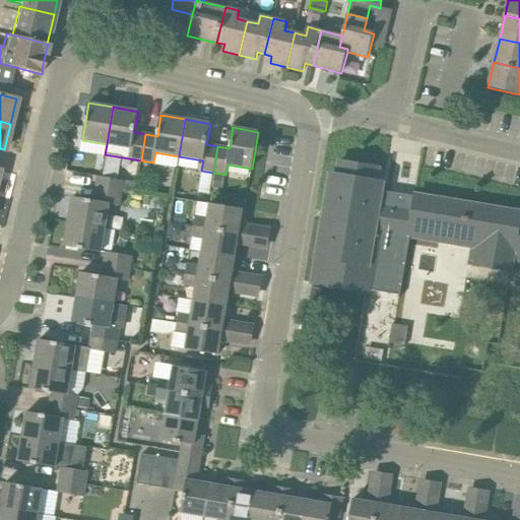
[(363,291),(381,190),(382,183),(376,182),(378,169),(366,167),(339,163),(337,176),(331,175),(313,283),(363,291)]
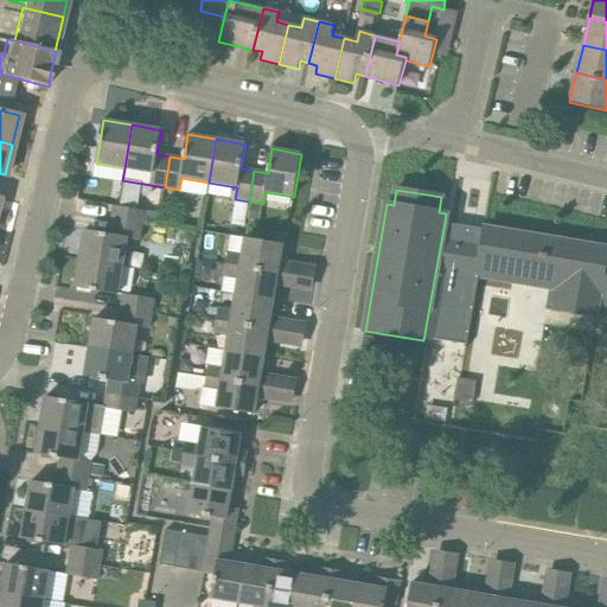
[(250,203),(248,221),(260,222),(262,204),(250,203)]
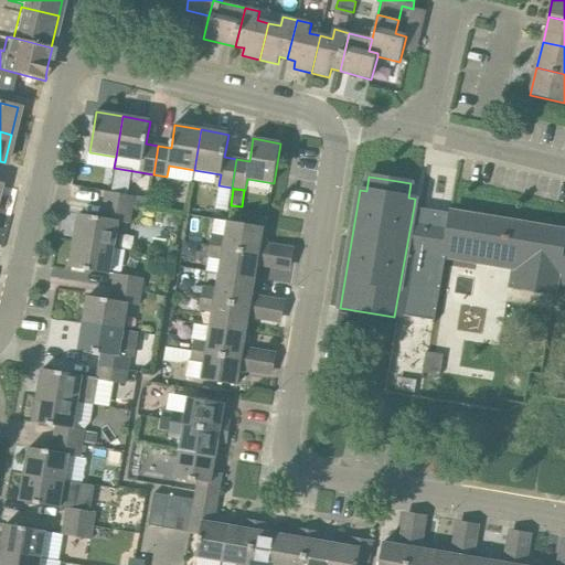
[(104,205),(132,211),(135,196),(106,192),(104,205)]
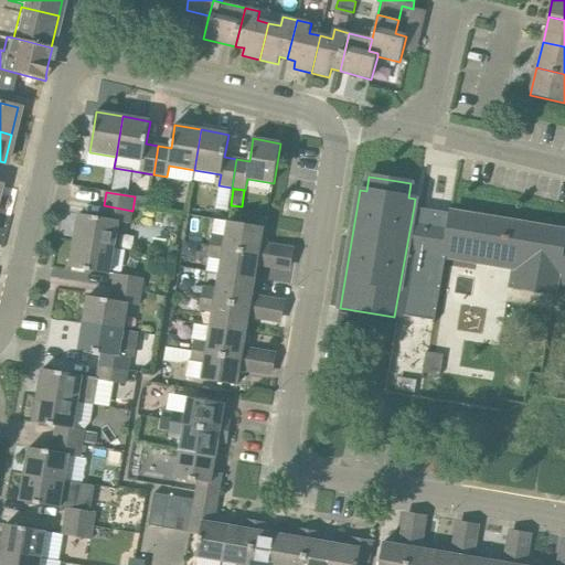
[(135,196),(134,204),(146,205),(148,198),(135,195),(135,196)]
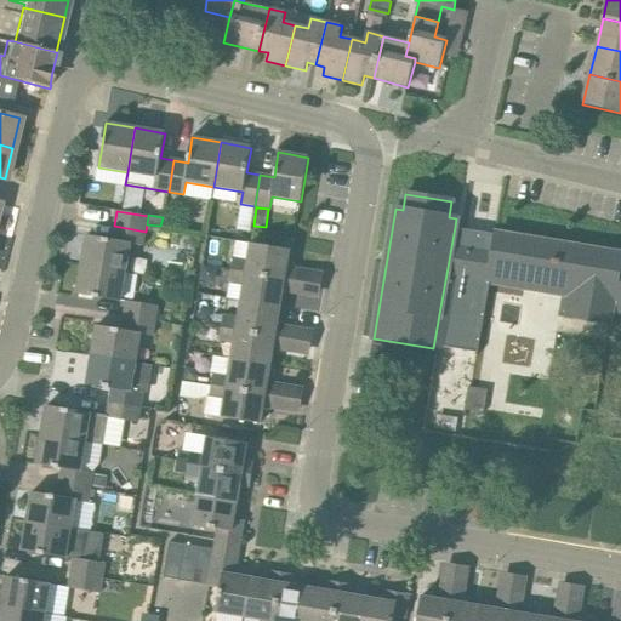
[(142,246),(146,232),(114,226),(112,240),(86,235),(81,265),(126,273),(131,244),(142,246)]
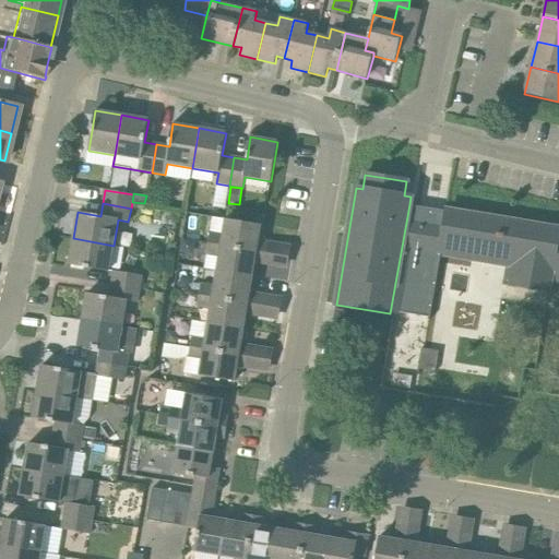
[(409,204),(390,313),(403,316),(430,321),(441,254),(509,265),(507,284),(549,290),(551,281),(558,281),(558,238),(558,228),(447,211),(409,204)]
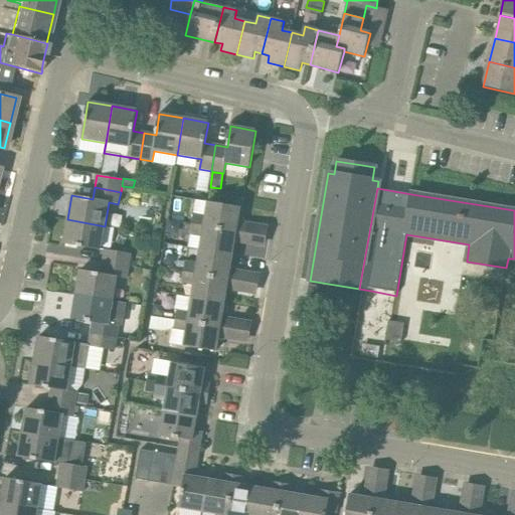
[(191,224),(244,233),(246,223),(237,222),(240,207),(208,202),(205,216),(193,214),(191,224)]
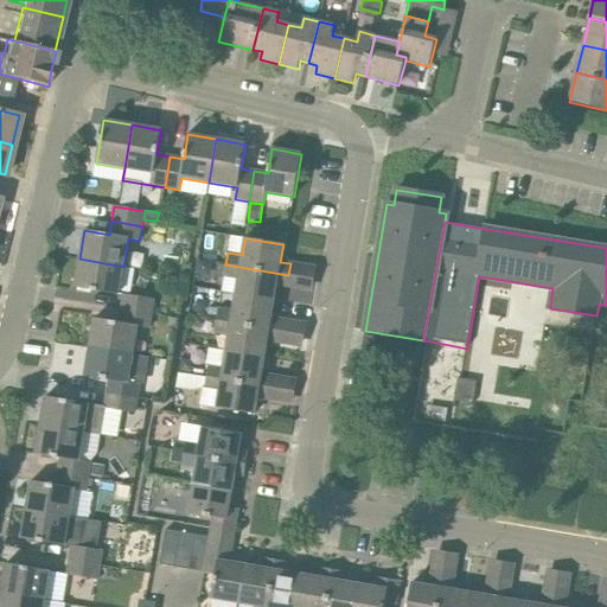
[(119,295),(123,267),(80,259),(75,288),(119,295)]
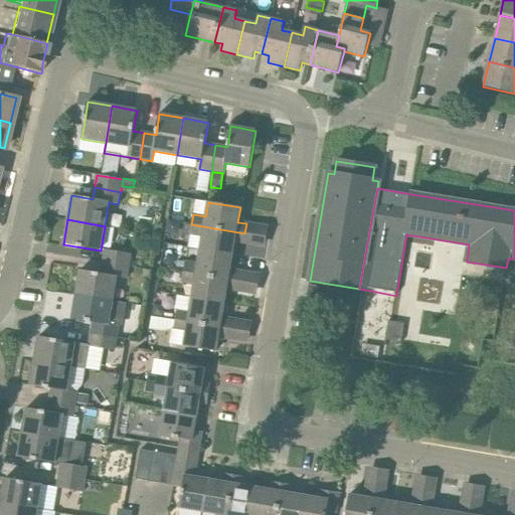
[(179,223),(168,221),(166,232),(177,234),(179,223)]
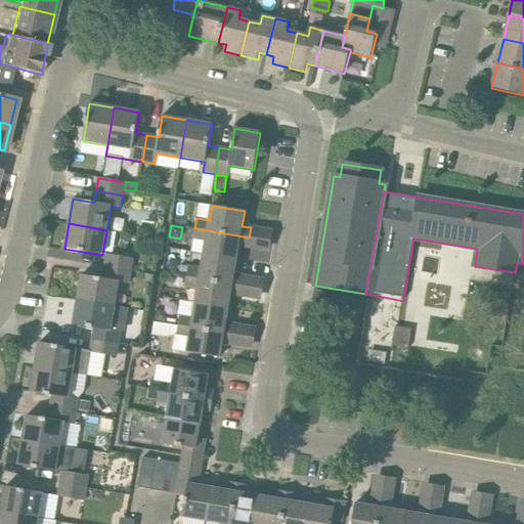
[(247,248),(249,237),(194,228),(193,238),(206,241),(204,255),(236,260),(238,246),(247,248)]
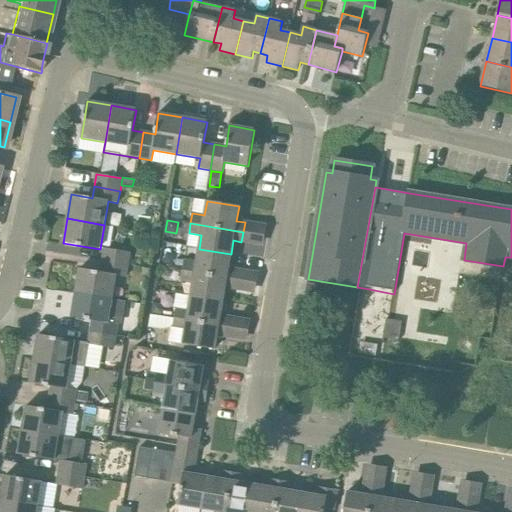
[(102,261),(128,265),(130,253),(104,249),(102,261)]
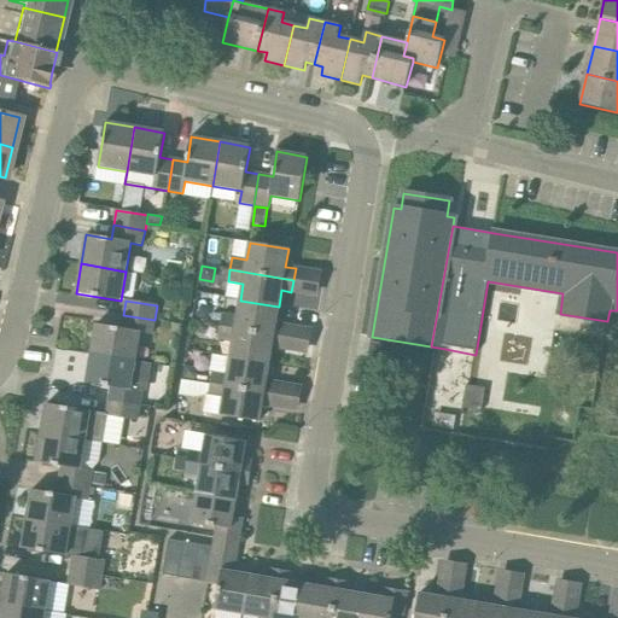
[(275,324),(279,307),(240,301),(238,314),(222,312),(220,326),(284,337),(286,326),(275,324)]
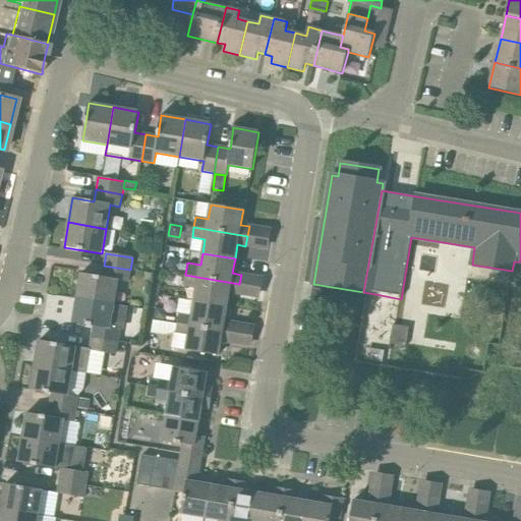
[(128,283),(130,270),(104,266),(102,277),(81,274),(76,298),(114,304),(118,281),(128,283)]
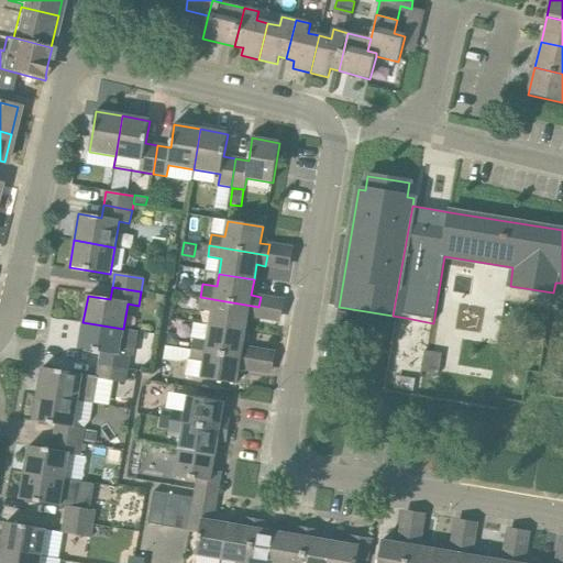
[(256,318),(258,307),(200,297),(199,308),(212,310),(210,326),(245,332),(247,317),(256,318)]
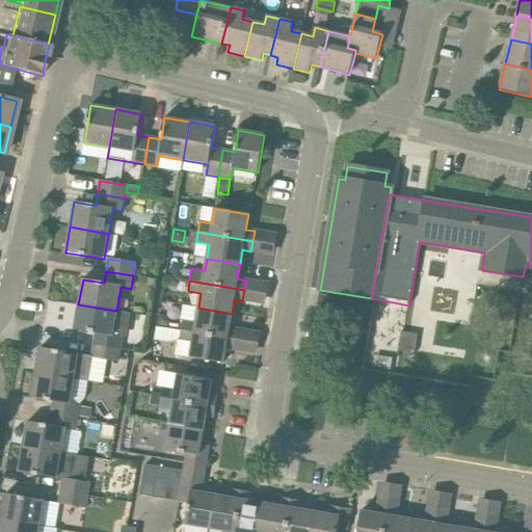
[(327,311),(330,296),(319,294),(317,309),(327,311)]
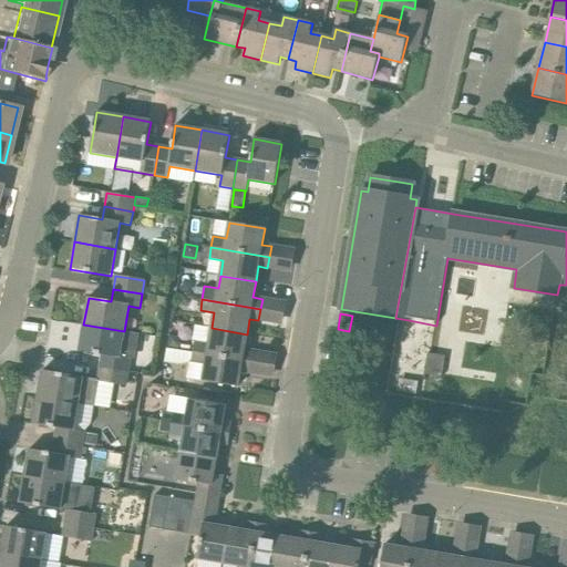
[(120,357),(124,331),(83,325),(79,351),(102,356),(100,368),(129,372),(131,359),(120,357)]
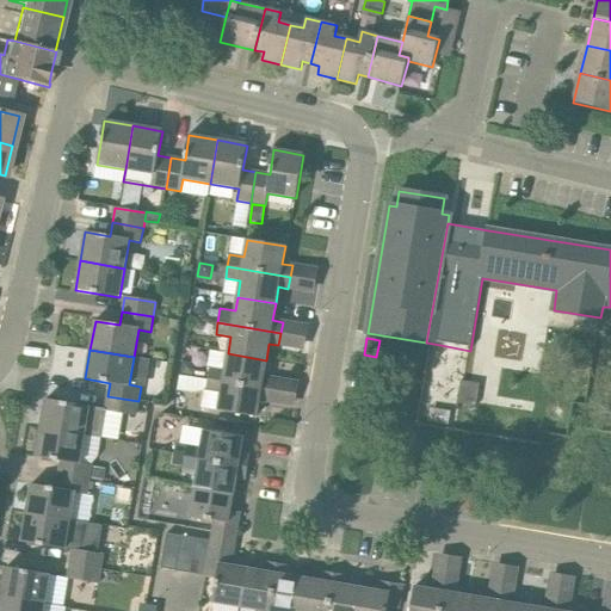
[(263,377),(266,360),(228,353),(224,370),(210,368),(208,380),(271,390),(273,378),(263,377)]
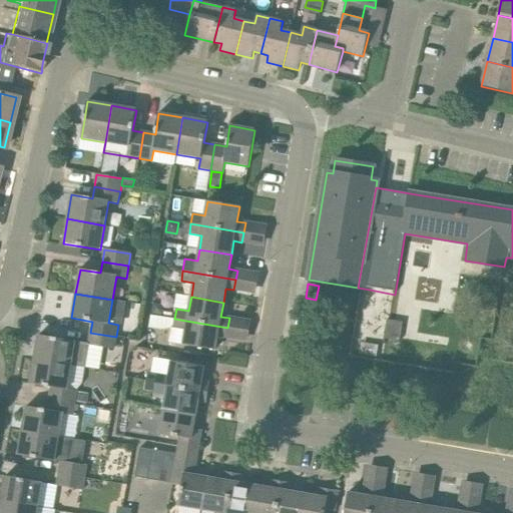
[(159,305),(153,304),(151,314),(162,316),(163,310),(159,305)]
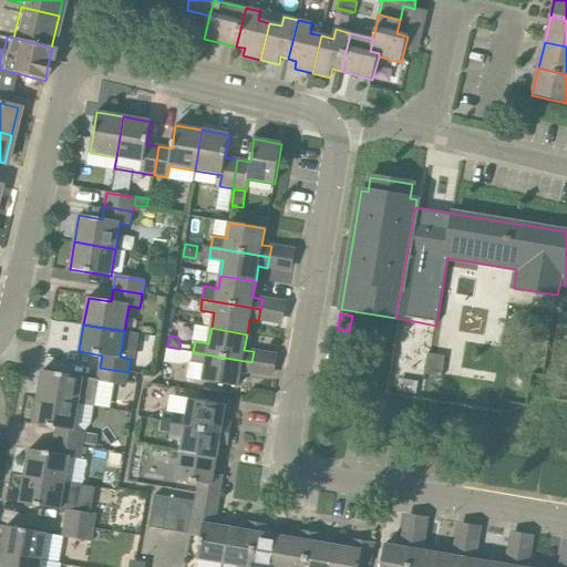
[(249,373),(251,362),(193,352),(192,363),(205,366),(202,381),(238,388),(240,371),(249,373)]
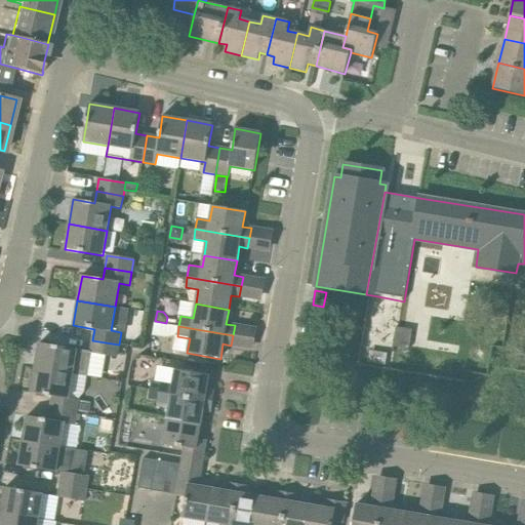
[(412,330),(396,328),(393,347),(409,350),(412,330)]
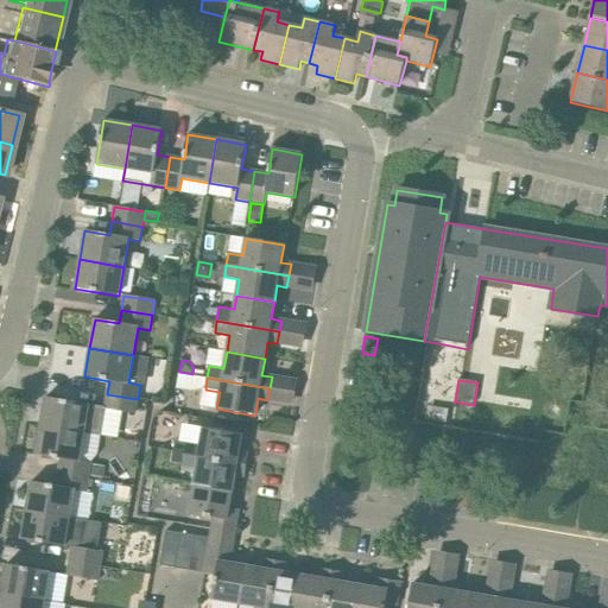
[(135,415),(138,399),(107,394),(105,409),(135,415)]
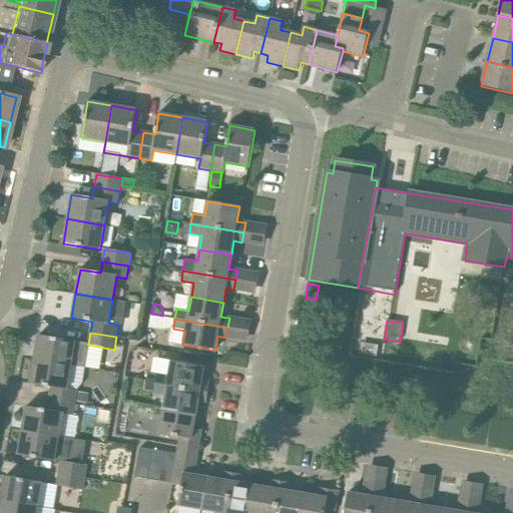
[(34,360),(71,366),(75,342),(38,336),(34,360)]
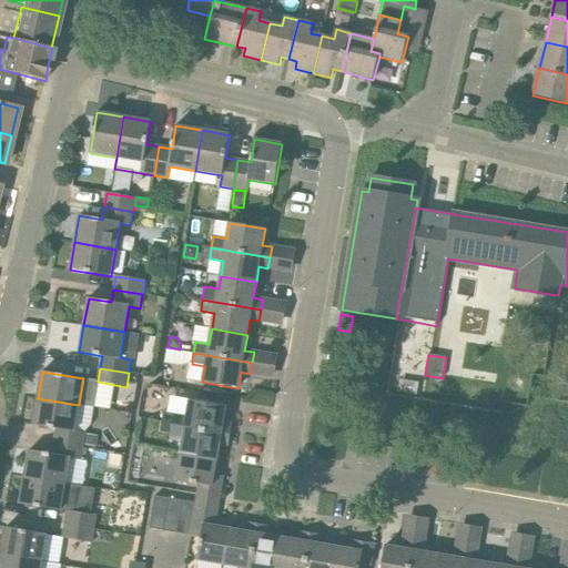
[(74,430),(79,405),(38,398),(33,425),(57,429),(54,442),(83,446),(83,444),(84,435),(85,433),(74,430)]
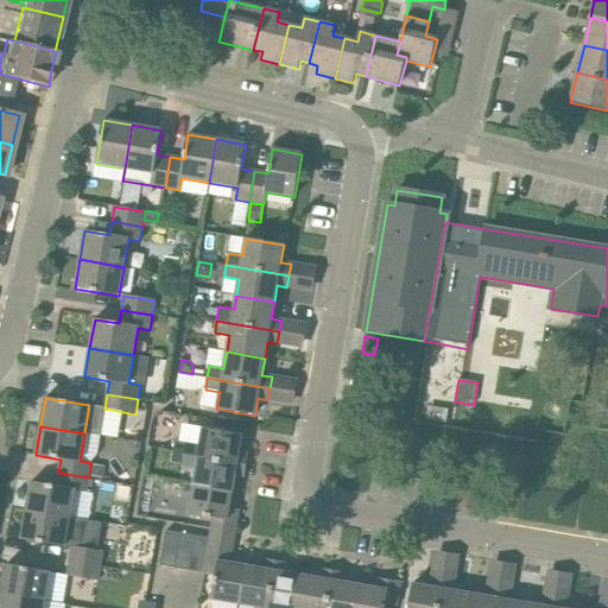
[(184,455),(246,466),(248,454),(239,453),(241,435),(203,429),(200,445),(187,443),(184,455)]
